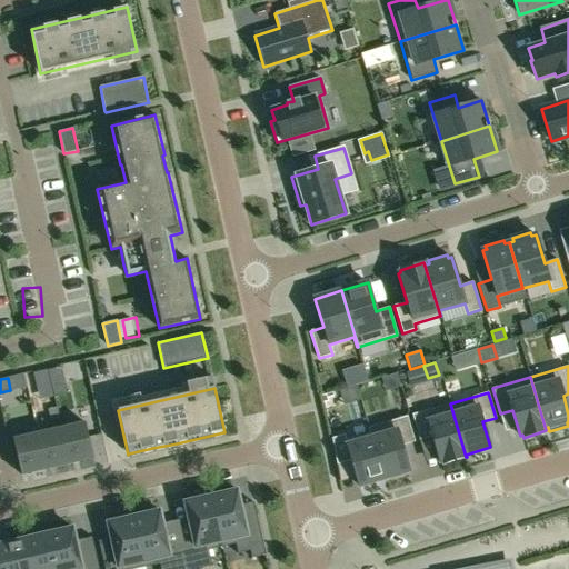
[(442,463),(466,457),(450,403),(412,415),(419,440),(432,437),(440,462),(442,461),(442,463)]
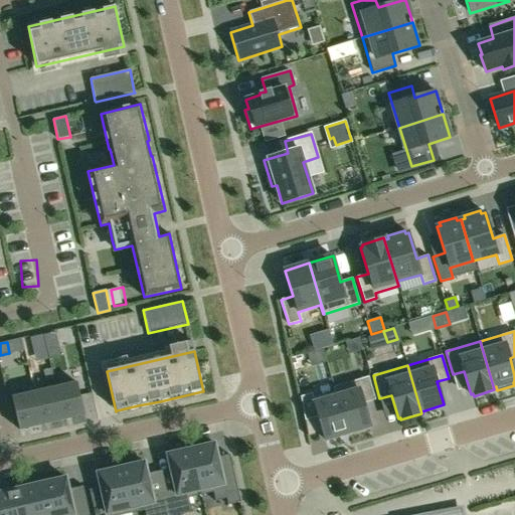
[(334,387),(347,433),(370,426),(363,403),(375,400),(368,376),(334,387)]
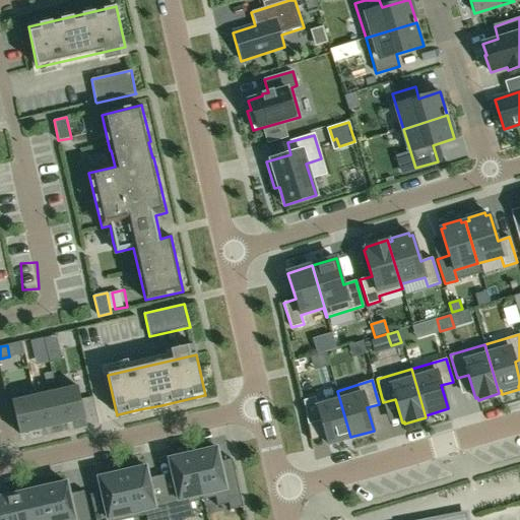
[(77,386),(56,391),(63,424),(85,418),(77,386)]
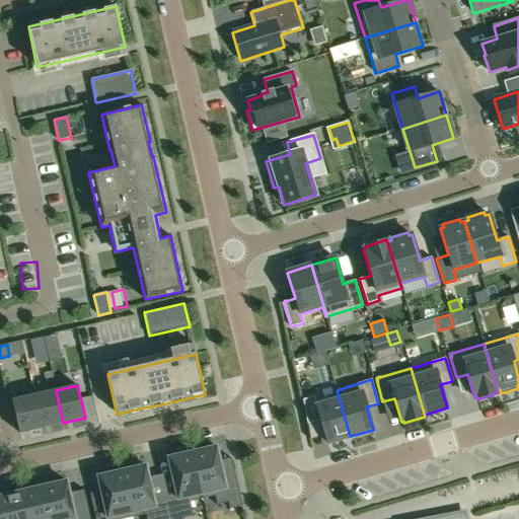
[(42,428),(63,423),(56,390),(33,395),(42,428)]
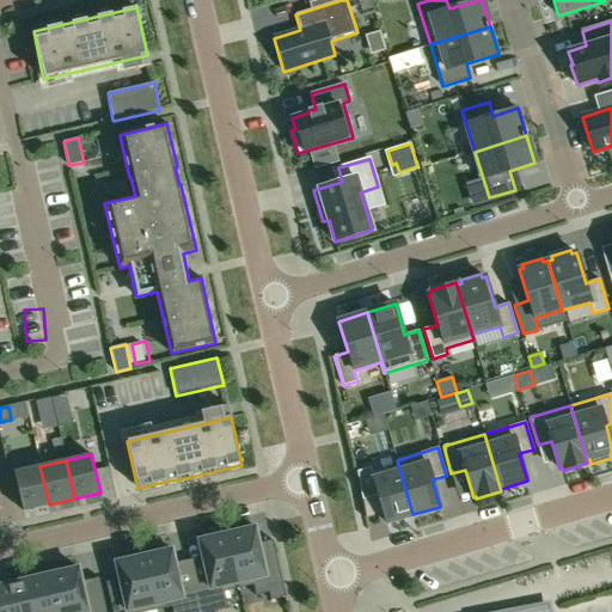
[(412,514),(397,460),(396,460),(397,465),(372,472),(371,467),(356,471),(362,500),(378,495),(386,522),(412,514)]
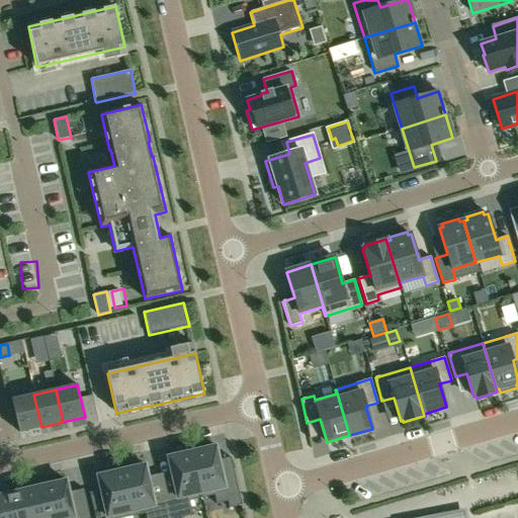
[(12,400),(19,432),(41,427),(33,395),(12,400)]
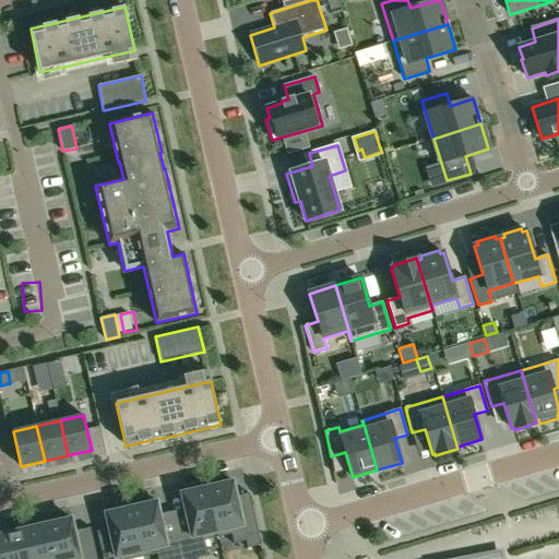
[(218,537),(230,534),(233,544),(245,542),(247,548),(261,545),(253,514),(241,518),(233,482),(206,487),(218,537)]
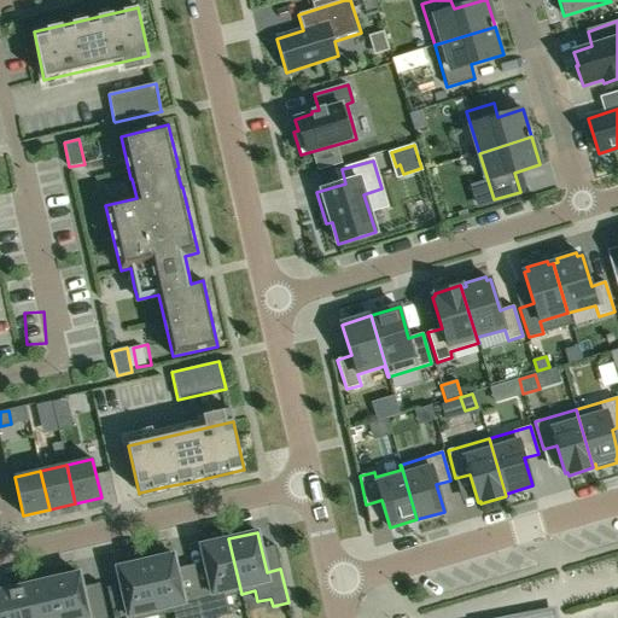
[(226,598),(242,594),(228,538),(200,546),(213,598),(198,600),(202,617),(217,617),(219,617),(231,616),(226,598)]
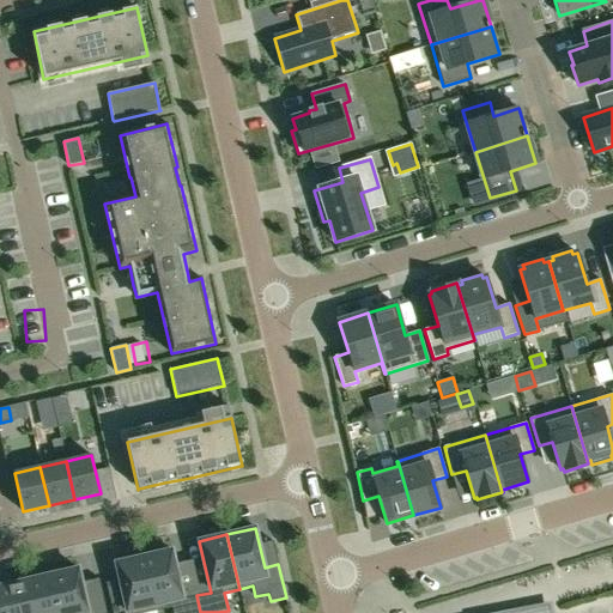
[(171,550),(144,557),(156,611),(173,607),(173,612),(200,612),(196,595),(183,599),(171,550)]
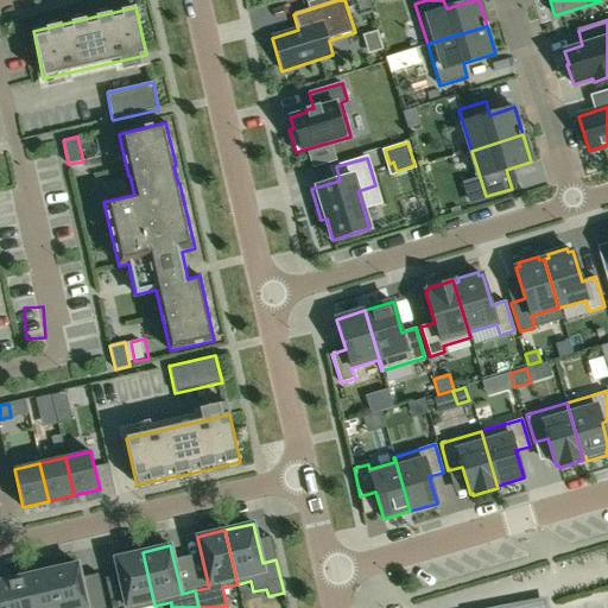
[(146,607),(154,606),(143,552),(114,558),(124,599),(109,601),(111,607),(146,607)]
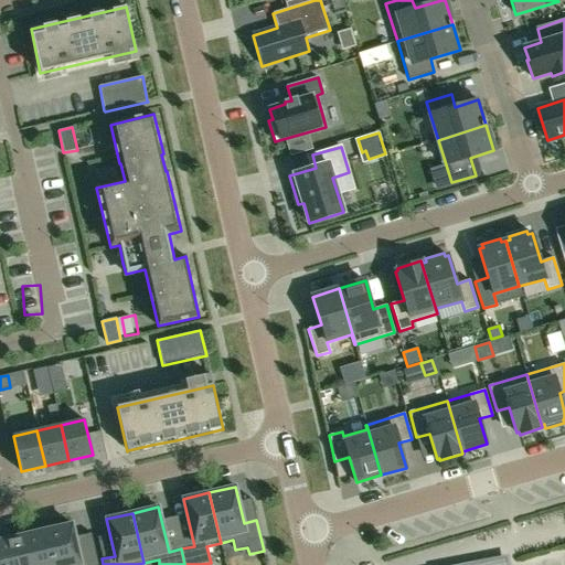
[(98,564),(91,533),(75,536),(72,524),(45,530),(53,564),(98,564)]
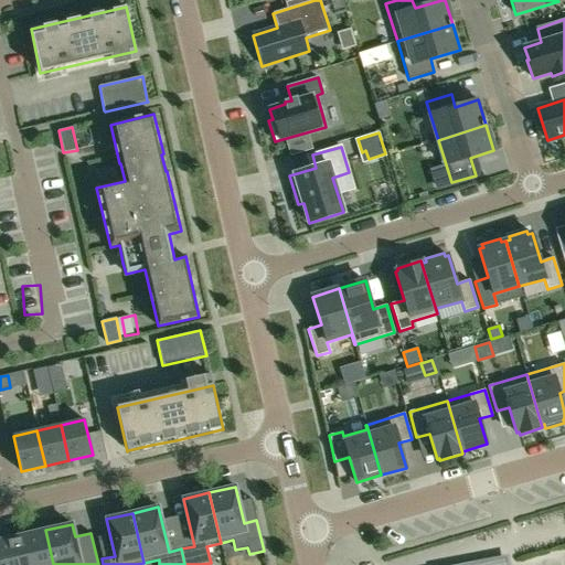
[(53,564),(45,530),(21,535),(28,564),(53,564)]
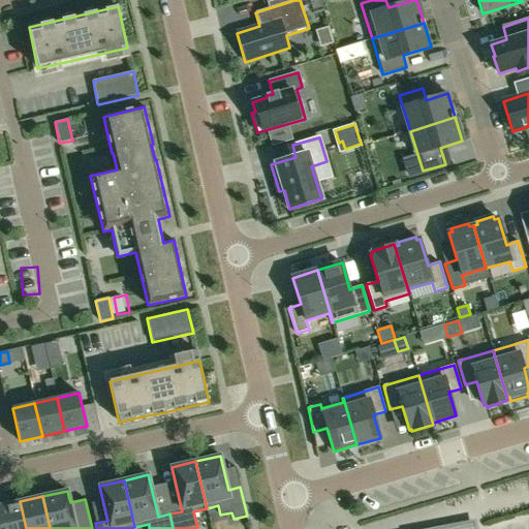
[(26,528),(20,501),(0,505),(0,520),(2,528),(26,528)]
